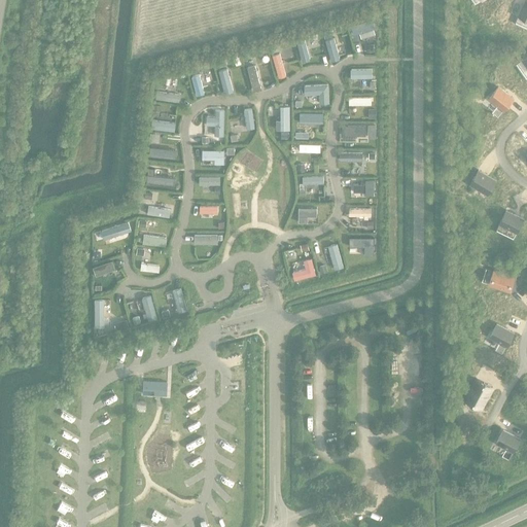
[(526,0),(525,0),(518,15),(526,20),(526,0)]
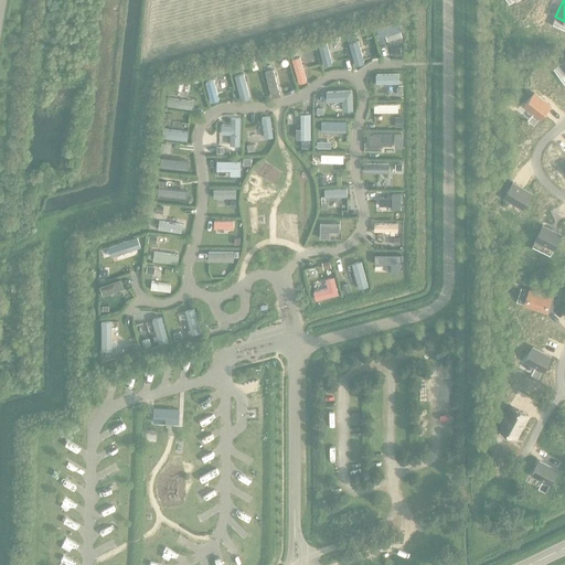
[(397,22),(380,28),(382,35),(393,32),(394,33),(396,33),(396,31),(400,30),(397,22)]
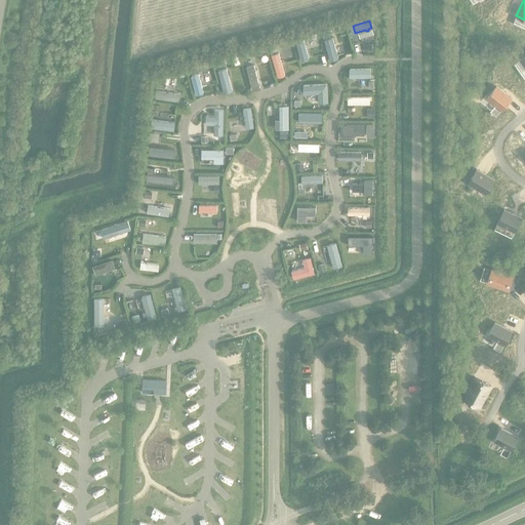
[(303,37),(295,39),(301,61),(308,58),(303,37)]
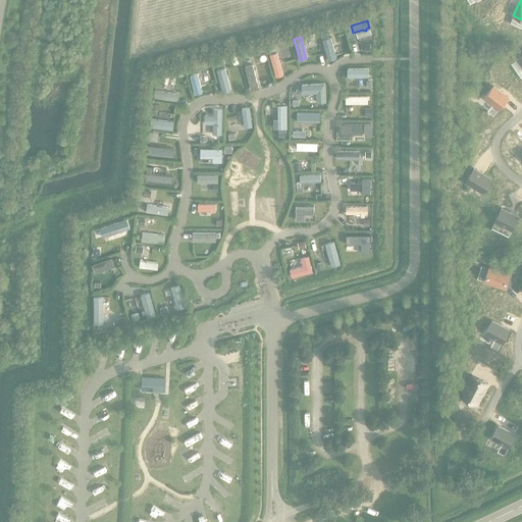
[(329,39),(322,41),(328,59),(334,57),(329,39)]
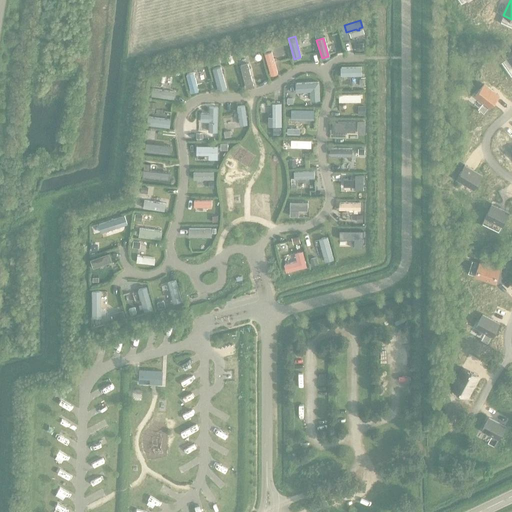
[(269,43),(262,45),(263,51),(270,49),(269,43)]
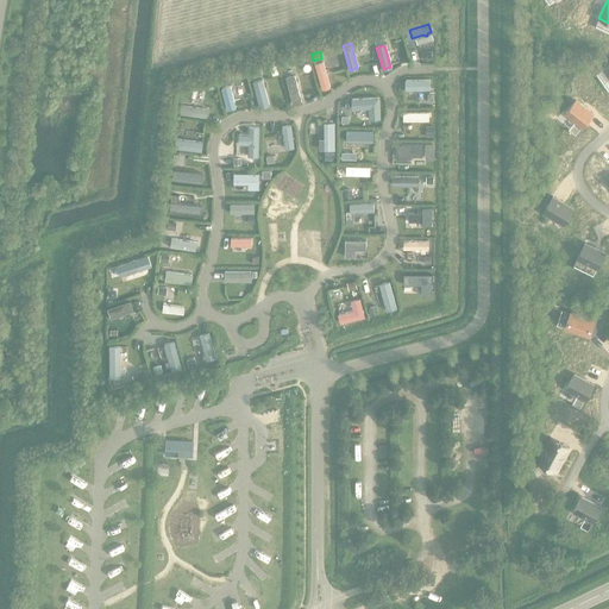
[(322,61),(314,63),(321,89),(330,87),(326,74),(330,73),(327,68),(325,69),(322,61)]
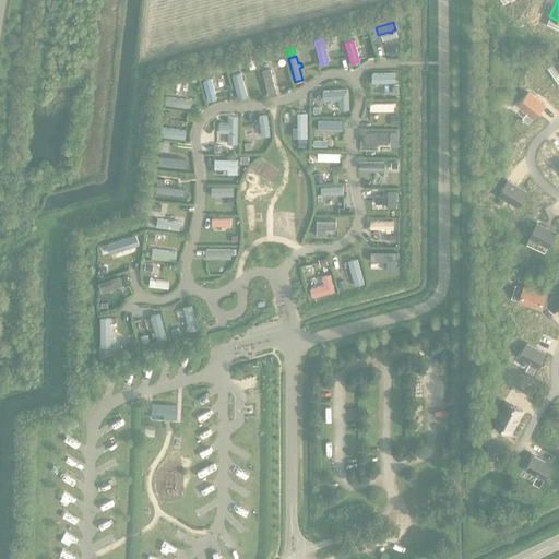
[(269,69),(261,71),(268,95),(276,93),(269,69)]
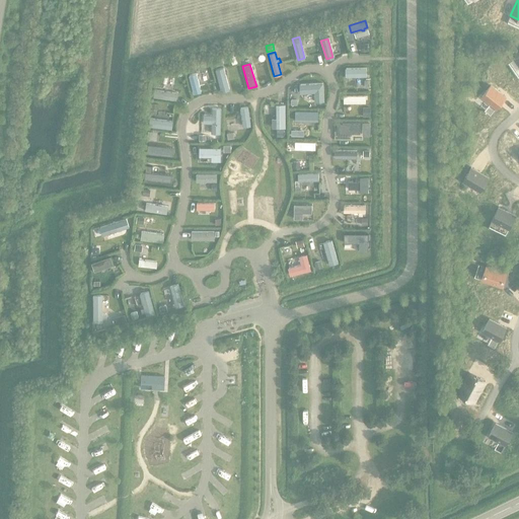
[(195,65),(188,66),(190,73),(196,71),(195,65)]
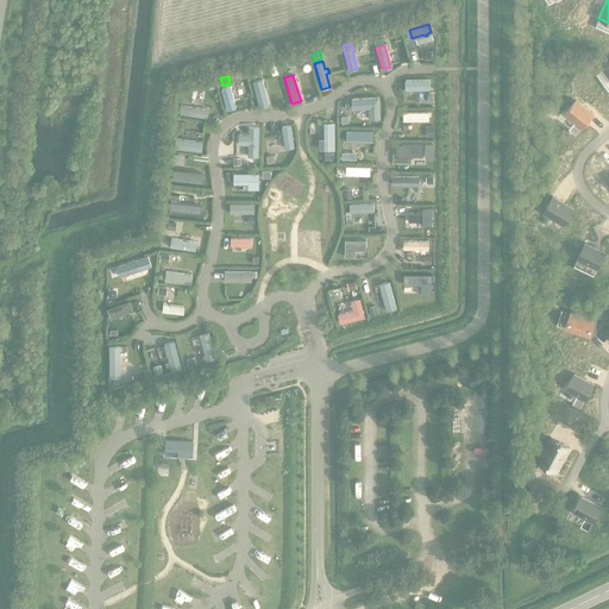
[(429,80),(405,80),(405,90),(420,89),(421,92),(424,92),(424,89),(429,89),(429,80)]
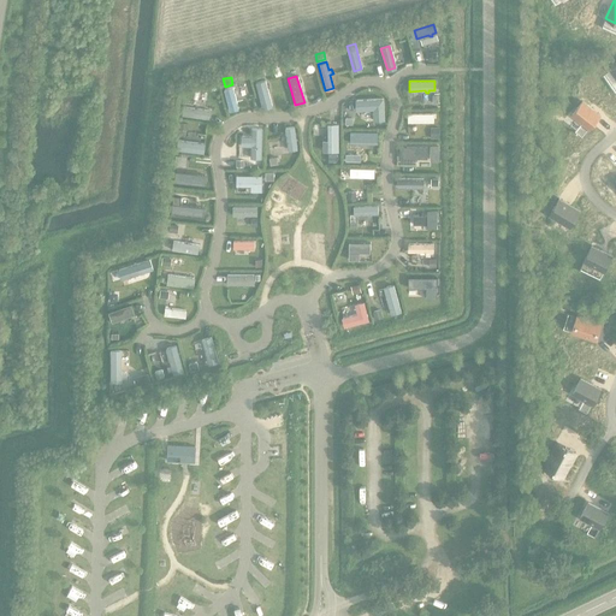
[(264,83),(255,86),(261,107),(270,105),(264,83)]
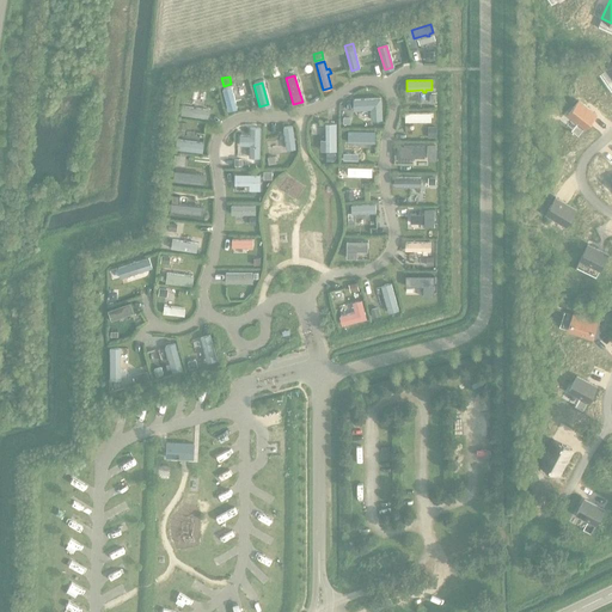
[(231,86),(221,89),(227,110),(237,108),(231,86)]
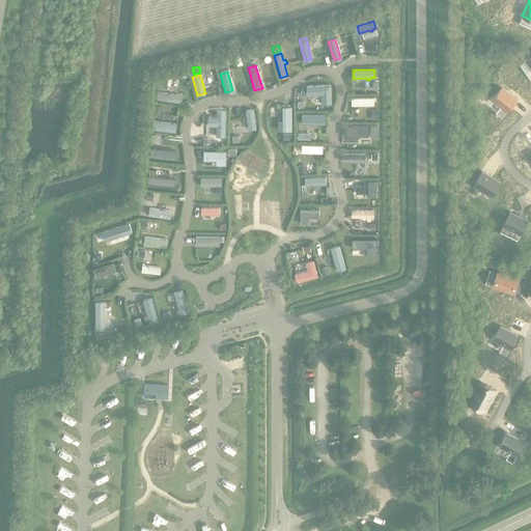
[(330,84),(307,86),(307,94),(322,94),(323,104),(331,103),(330,84)]
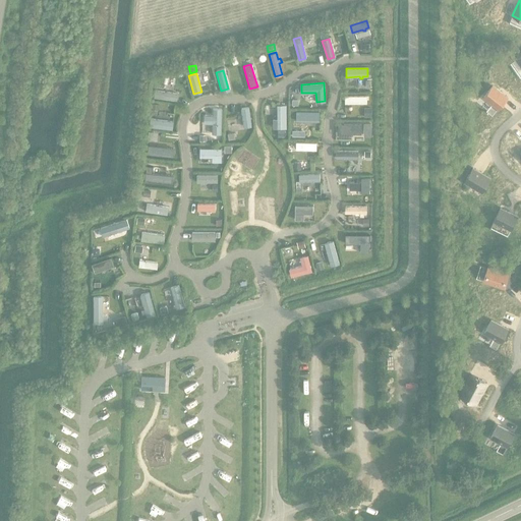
[(493,85),(483,97),(499,109),(507,98),(493,85)]
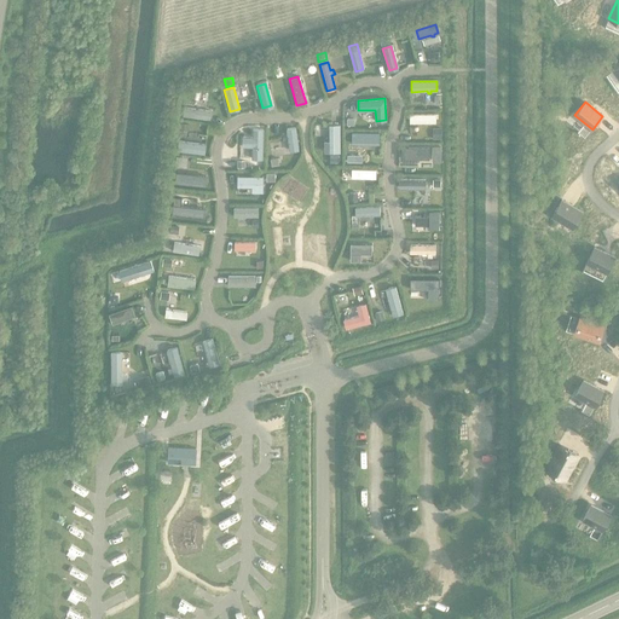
[(210,110),(183,106),(181,116),(209,120),(210,110)]
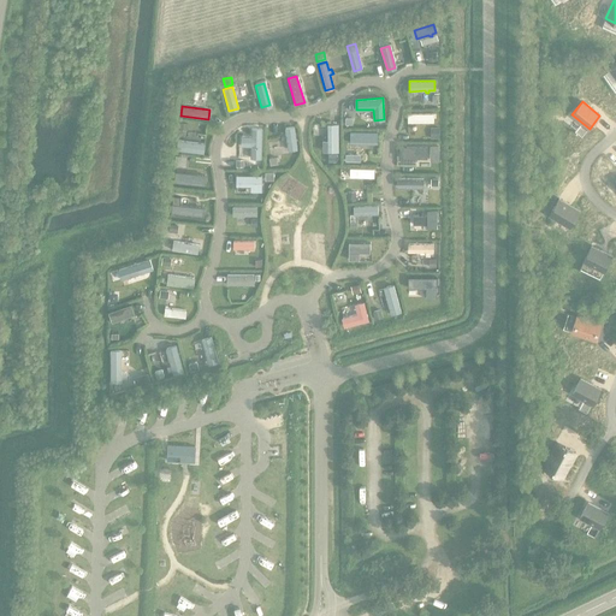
[(338,124),(326,124),(326,141),(323,141),(323,152),(338,152),(338,124)]
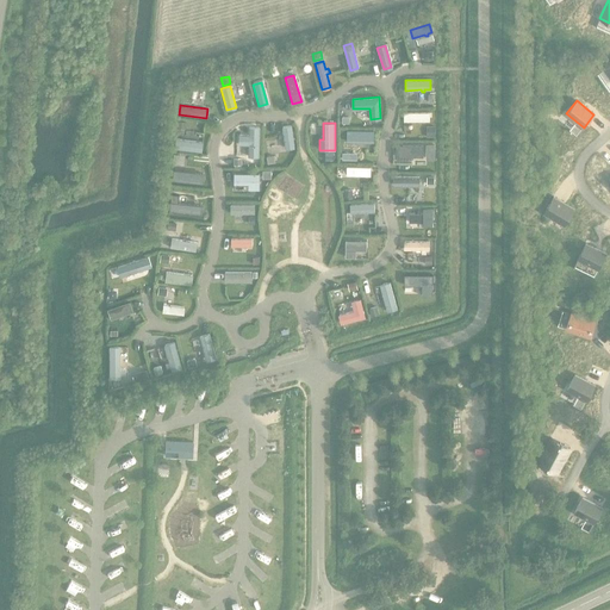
[(260,128),(249,128),(249,135),(238,135),(238,145),(248,145),(248,157),(260,157),(260,128)]
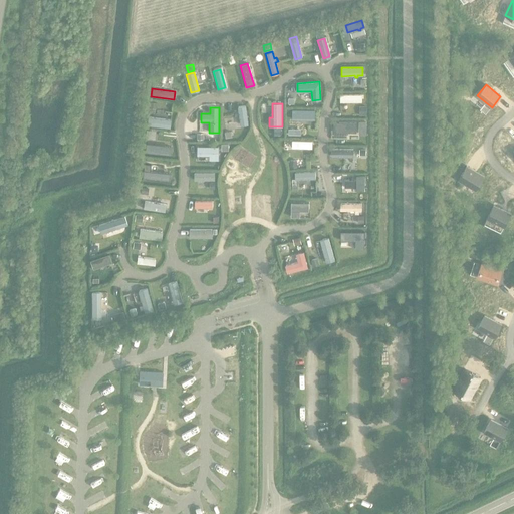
[(314,111),(291,110),(291,118),(314,118),(314,111)]
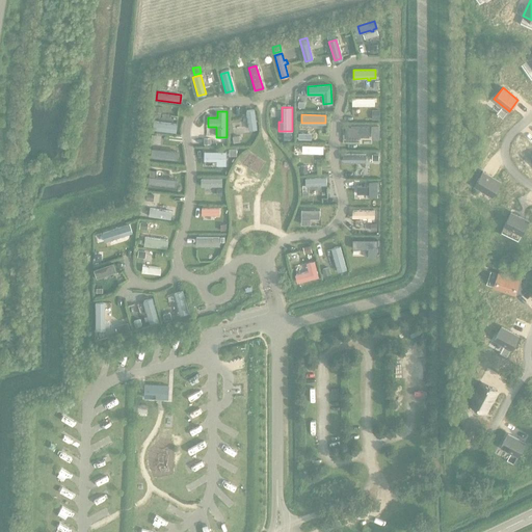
[(176,124),(153,121),(152,130),(175,132),(176,124)]
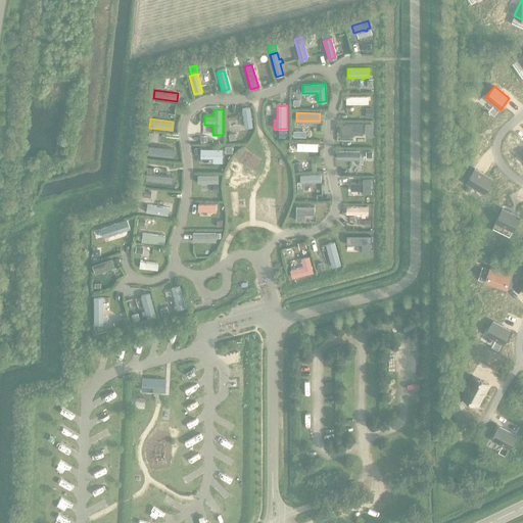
[(361,124),(338,124),(338,131),(353,131),(353,133),(358,133),(358,131),(361,131),(361,124)]
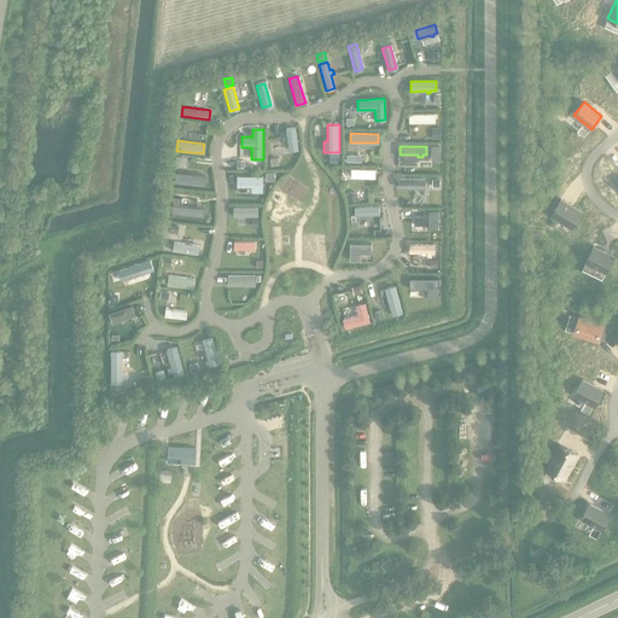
[(203,179),(178,176),(176,185),(202,187),(203,179)]
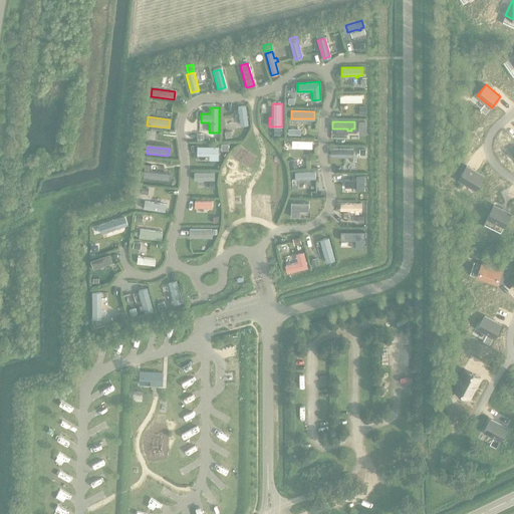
[(352,149),(331,149),(331,157),(352,157),(352,149)]
